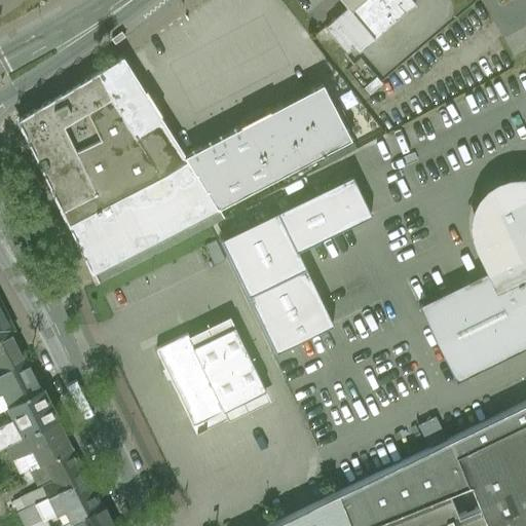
[(411,0),(357,0),(348,7),(375,38),(415,4),(411,0)]
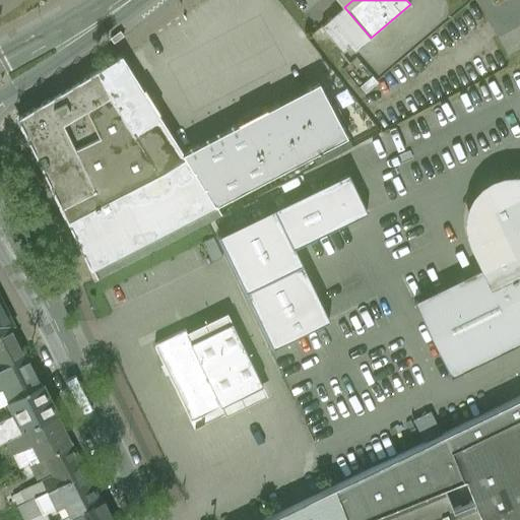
[(371,38),(344,7),(322,26),(343,52),(349,46),(354,51),(371,38)]
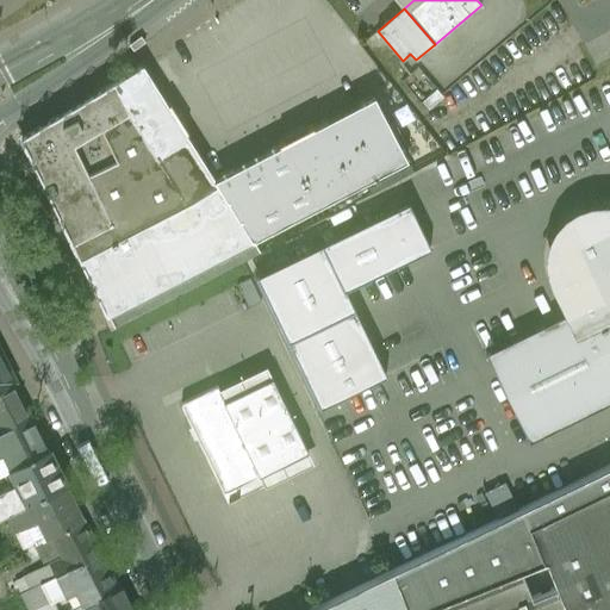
[(165,101),(142,66),(113,83),(128,110),(129,109),(159,157),(188,139),(165,101)]
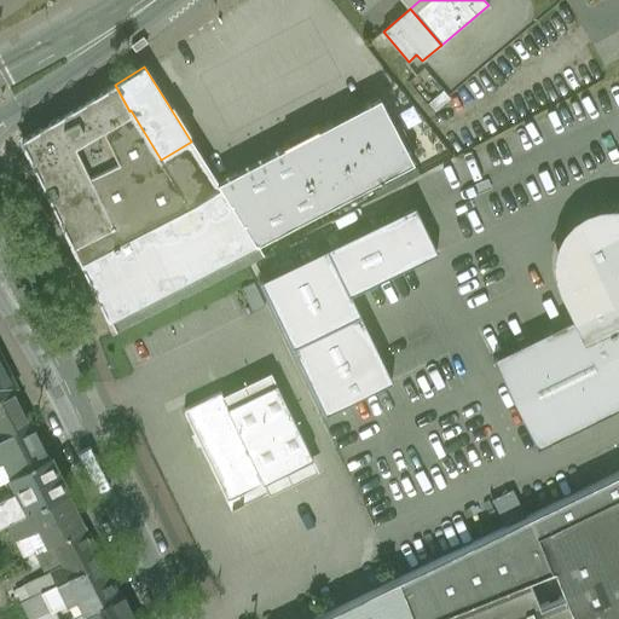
[(115,85),(91,99),(105,128),(129,111),(115,85)]
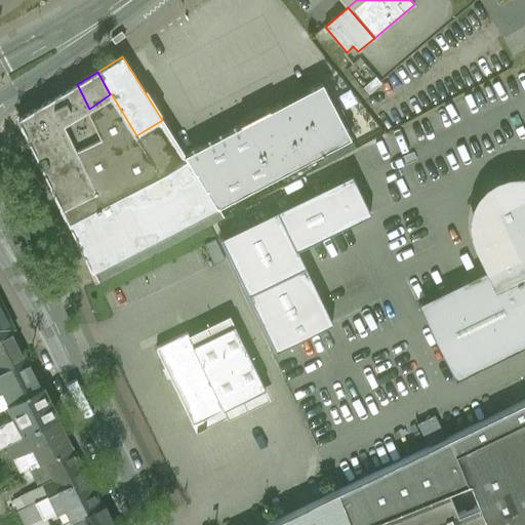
[(184,155),(216,207),(352,136),(322,83),(184,155)]
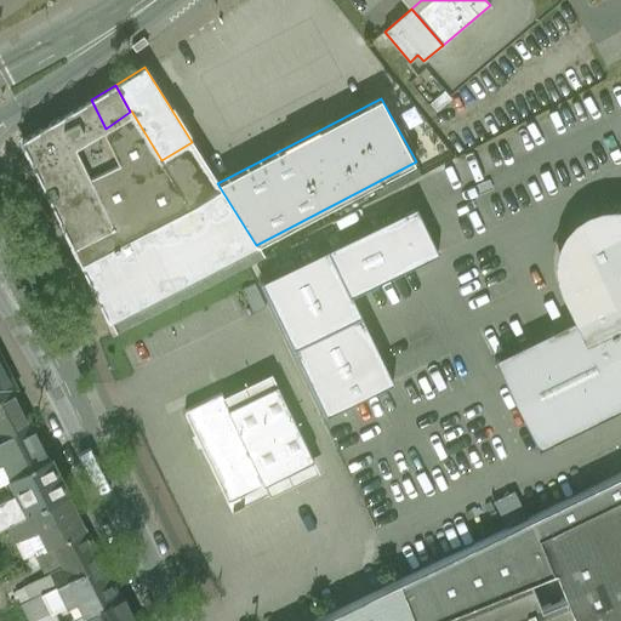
[(113,227),(75,148),(106,129),(91,100),(22,141),(73,246),(74,246),(113,227)]
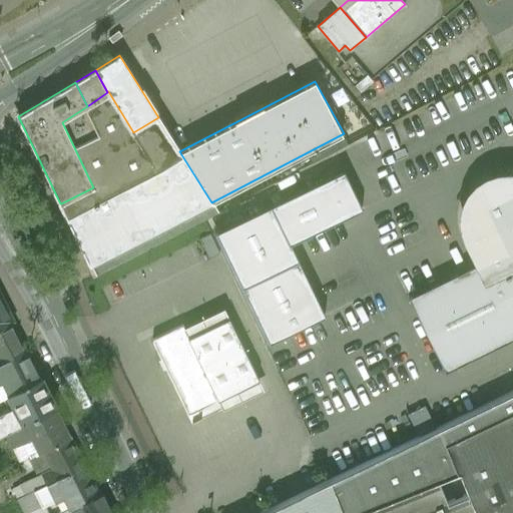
[(156,170),(99,200),(93,187),(61,203),(90,266),(211,202),(179,151),(158,117),(133,132),(156,170)]
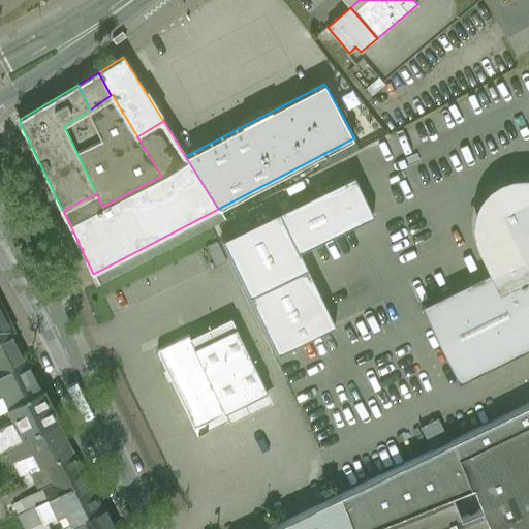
[(354,177),(220,231),(269,349),(330,323),(298,247),(371,216),(354,177)]
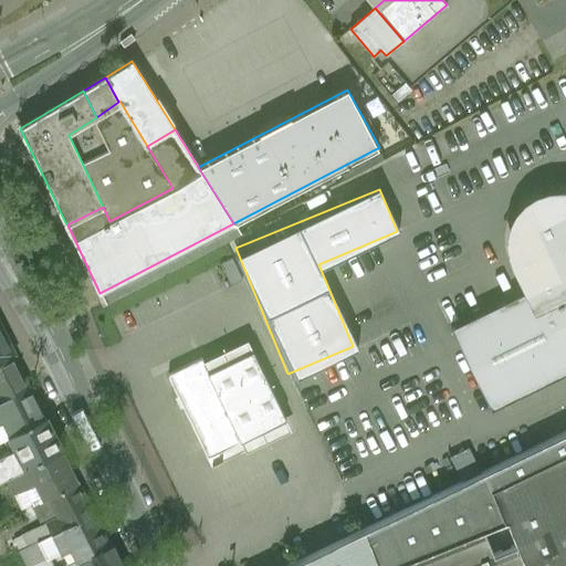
[(565,195),(555,195),(545,197),(537,200),(531,203),(524,209),(520,216),(515,222),(513,230),(511,242),(513,254),(516,262),(530,289),(565,271),(565,195)]
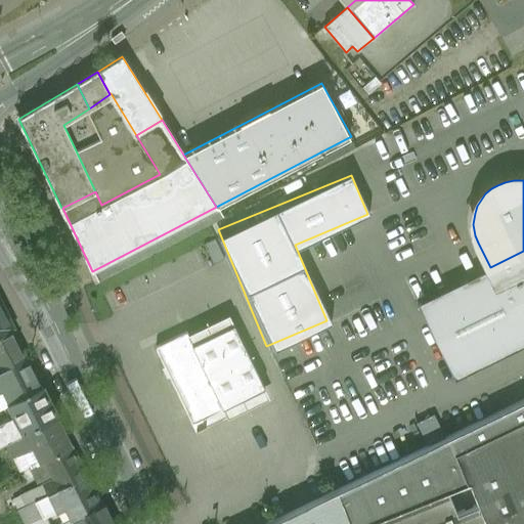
[(216,207),(92,271),(98,281),(223,217),(216,207)]
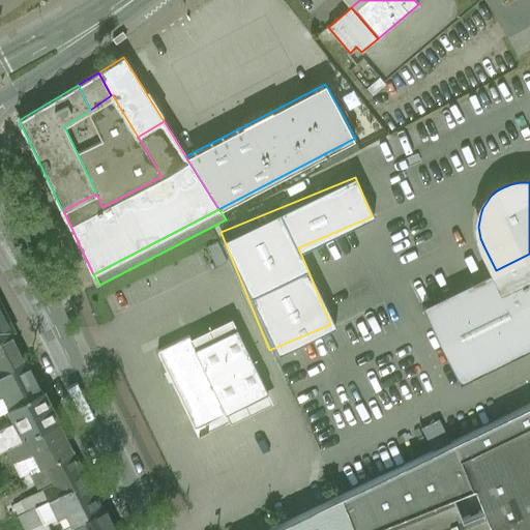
[(228,263),(217,242),(206,247),(216,268),(228,263)]
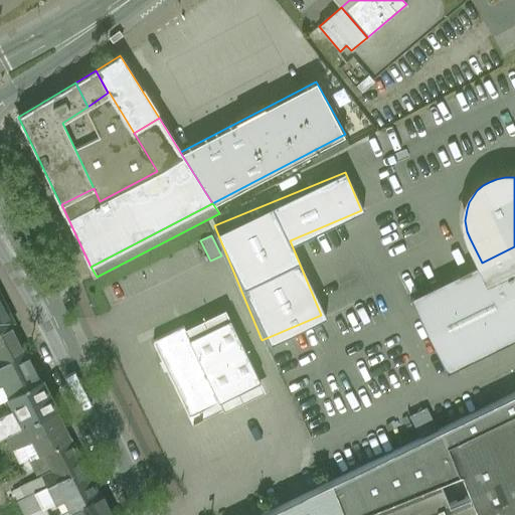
[(514,246),(482,263),(410,298),(447,372),(514,339),(514,246)]
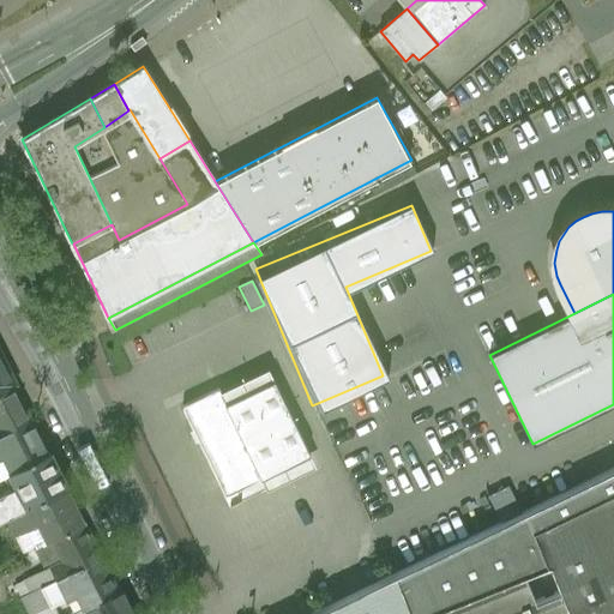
[(0,350),(0,391),(17,384),(0,350)]
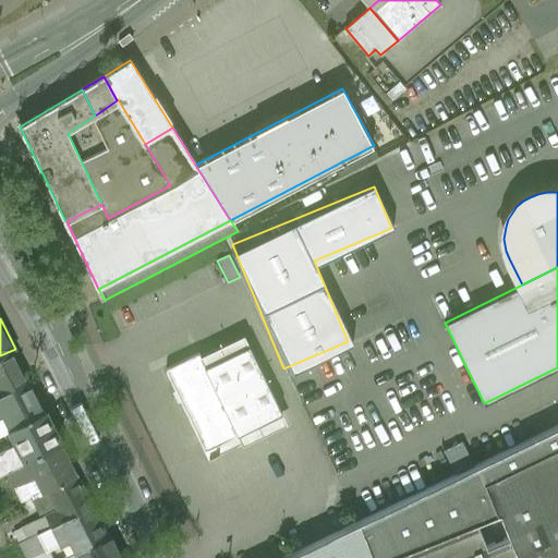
[(206,366),(204,367),(237,435),(282,413),(250,346),(206,366)]
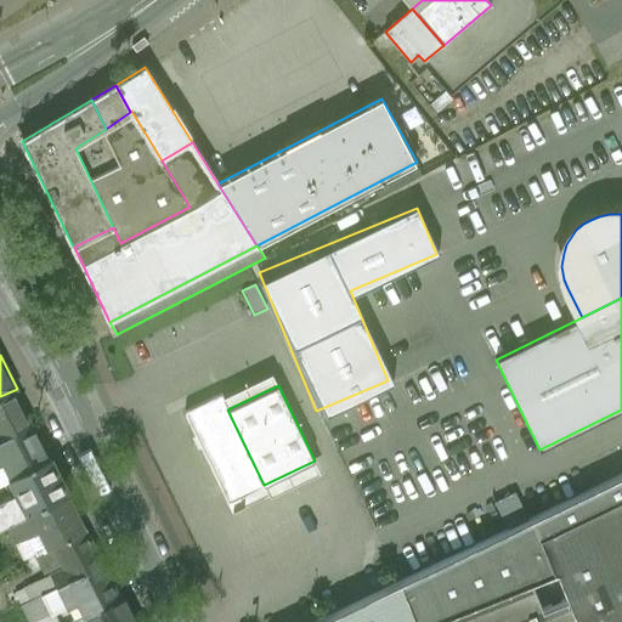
[(32,424),(15,390),(17,389),(0,396),(0,439),(0,440),(32,424)]
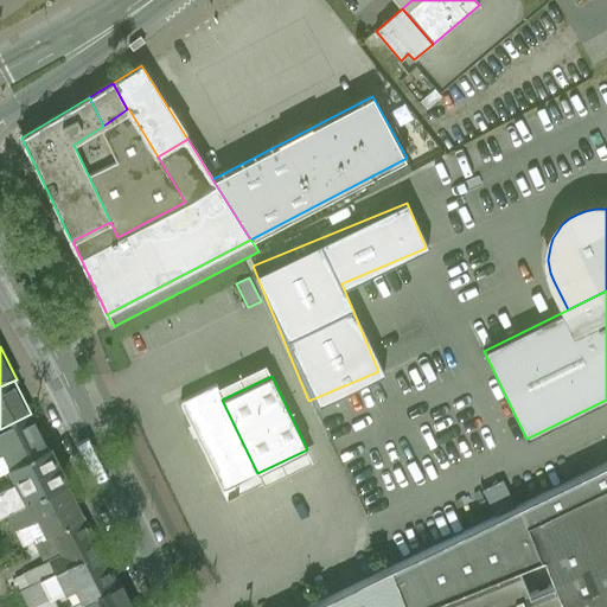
[(257,473),(222,400),(224,398),(217,384),(180,402),(223,490),(224,490),(228,497),(228,498),(238,493),(238,492),(237,492),(234,485),(257,473)]
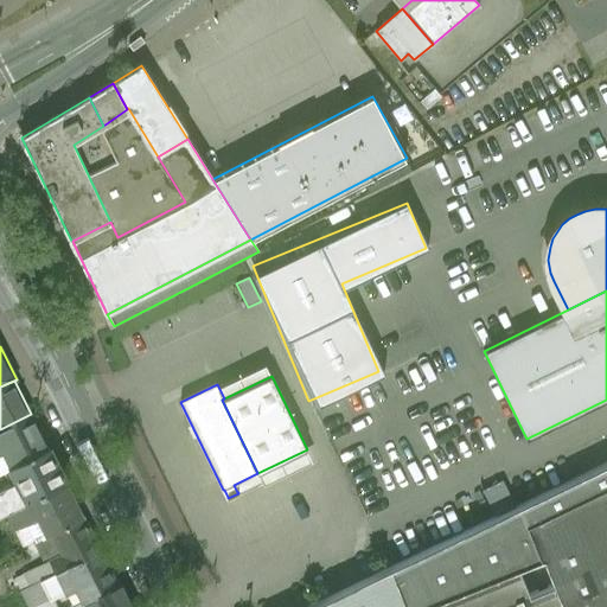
[(31,414),(0,429),(6,440),(17,464),(49,448),(31,414)]
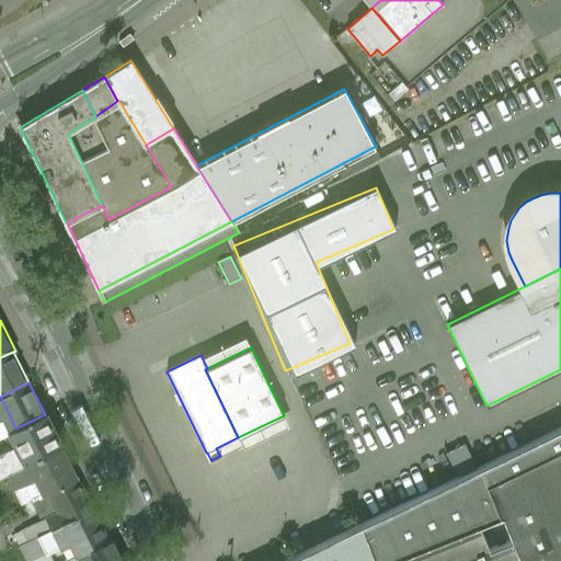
[(15,428),(14,430),(21,442),(0,453),(0,462),(6,473),(7,473),(61,446),(45,414),(15,428)]
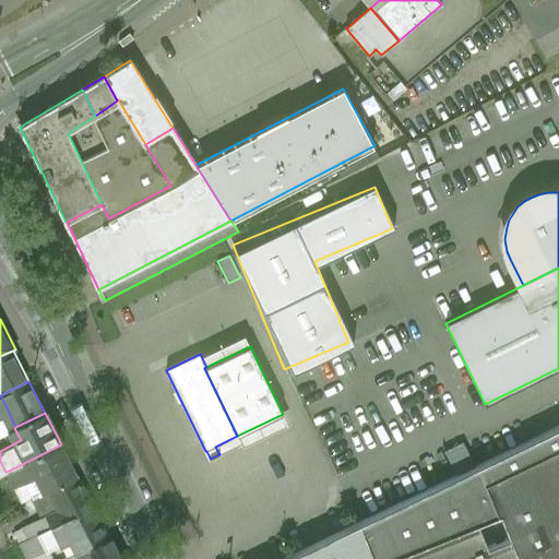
[(558,426),(283,558),(385,558),(498,514),(485,483),(558,447),(558,426)]
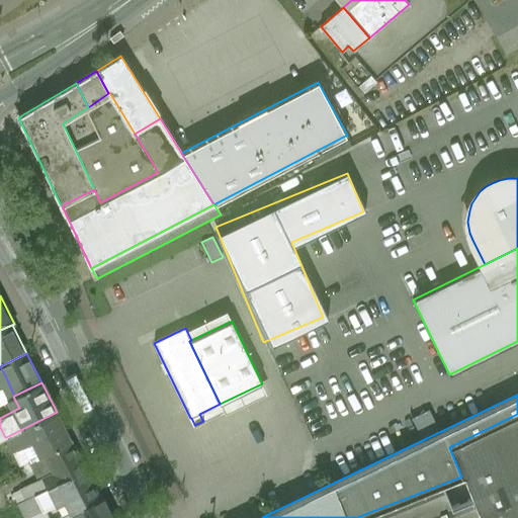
[(57,412),(6,437),(13,451),(31,442),(39,456),(45,454),(71,441),(57,412)]
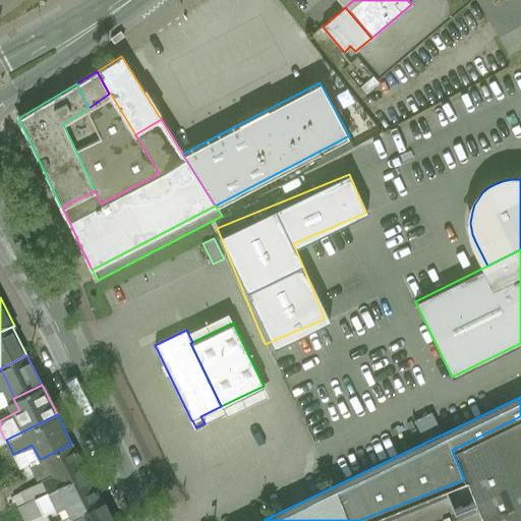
[(520,520),(520,416),(452,450),(464,479),(466,478),(482,520),(520,520)]
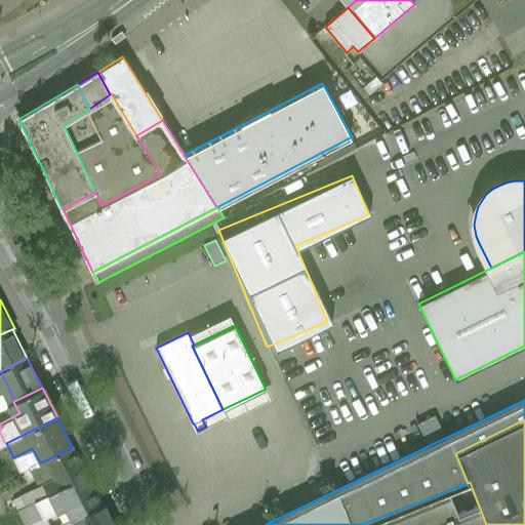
[(72,447),(45,460),(52,476),(54,480),(59,489),(87,476),(72,447)]
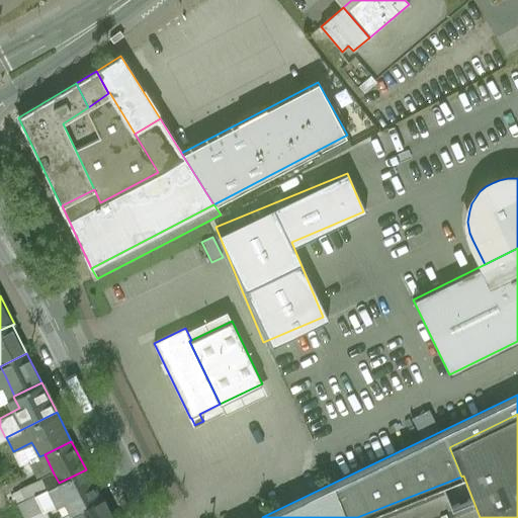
[(39,456),(32,460),(39,476),(52,469),(45,454),(39,456)]
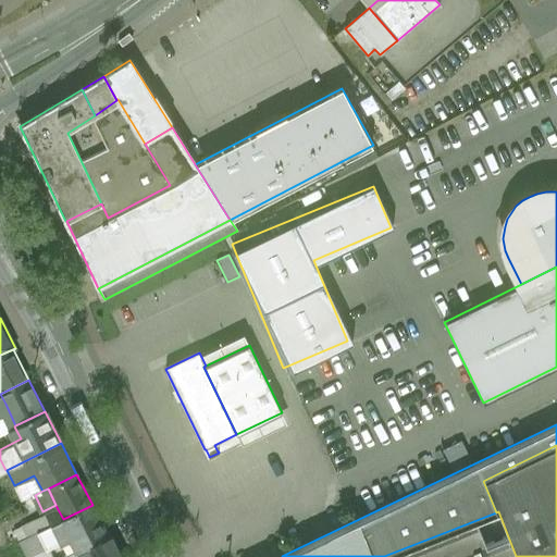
[(93,505),(63,519),(67,529),(79,551),(110,535),(109,534),(108,535),(93,505)]
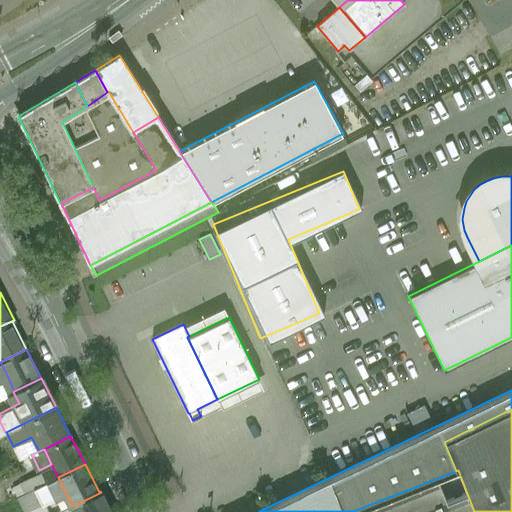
[(53,468),(42,474),(47,483),(58,477),(53,468)]
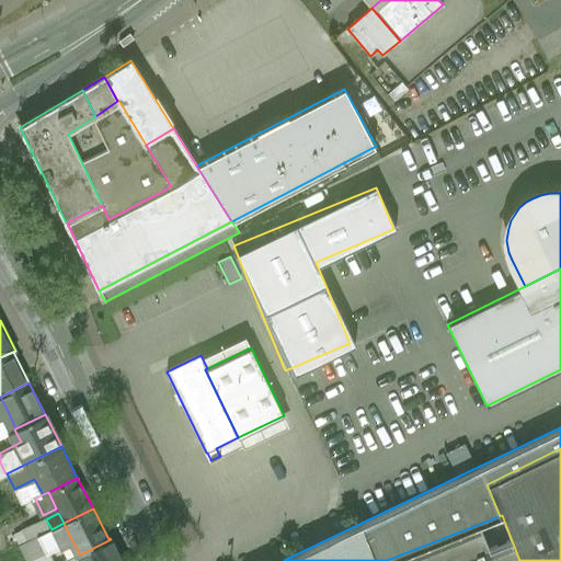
[(500,516),(387,560),(519,560),(502,515),(500,516)]
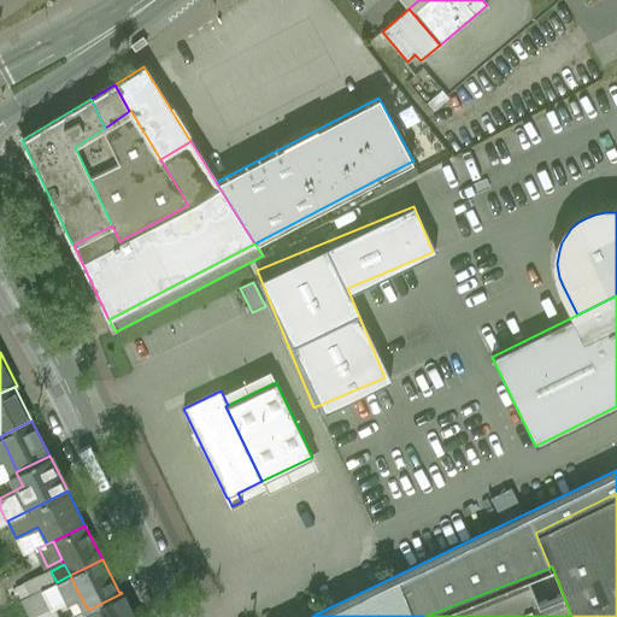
[(51,571),(24,585),(29,595),(57,582),(51,571)]
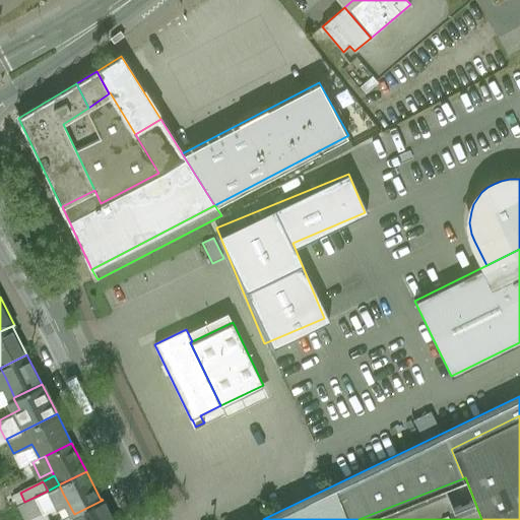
[(59,484),(48,491),(52,500),(63,494),(59,484)]
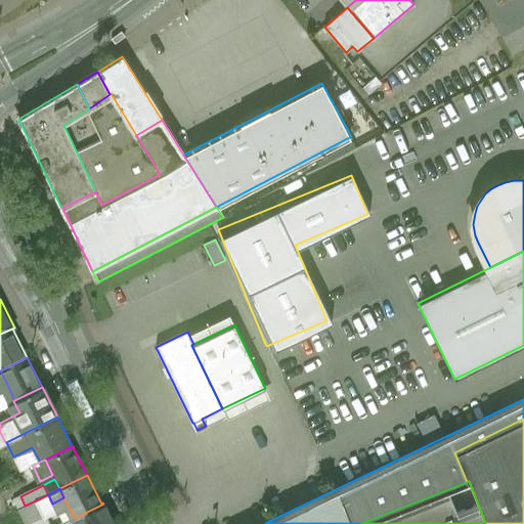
[(75,518),(73,519),(75,523),(113,523),(103,504),(75,518)]
